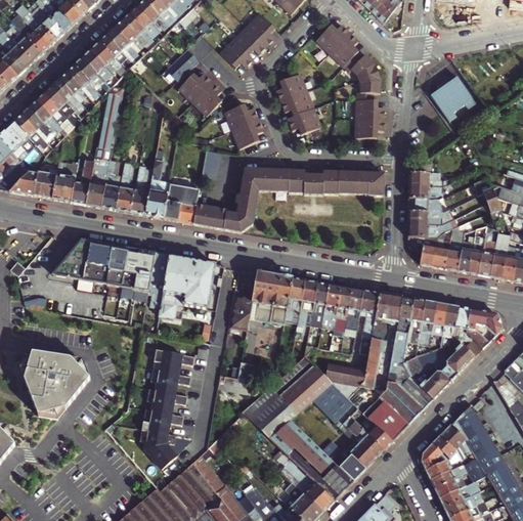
[(63,32),(73,24),(50,0),(41,0),(44,4),(41,7),(63,32)]
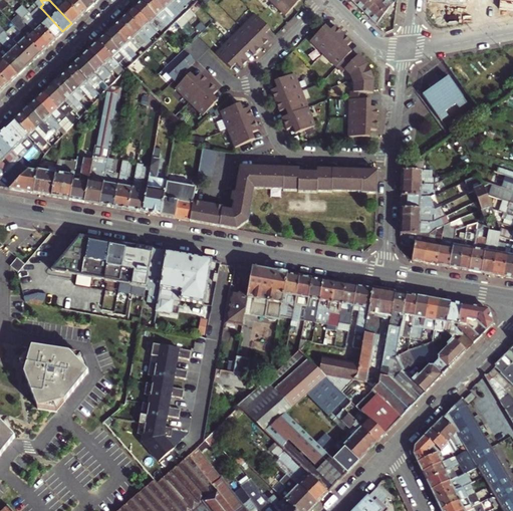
[(71,23),(79,15),(64,0),(49,0),(71,23)]
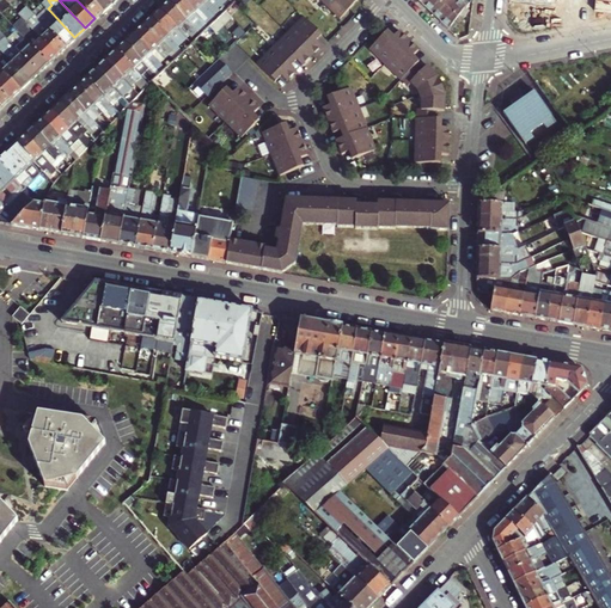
[(77,0),(95,18),(103,11),(93,0),(77,0)]
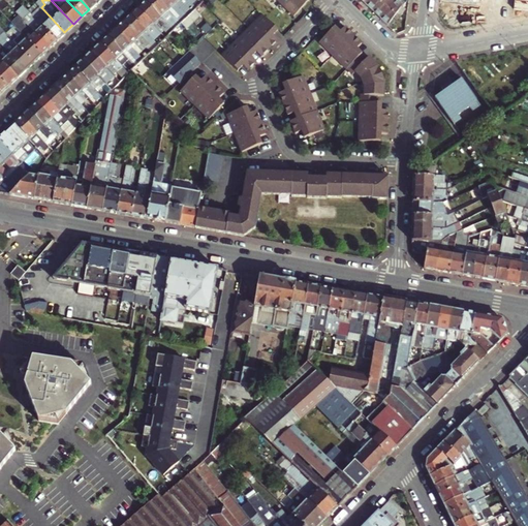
[(81,0),(89,9),(96,2),(94,0),(81,0)]
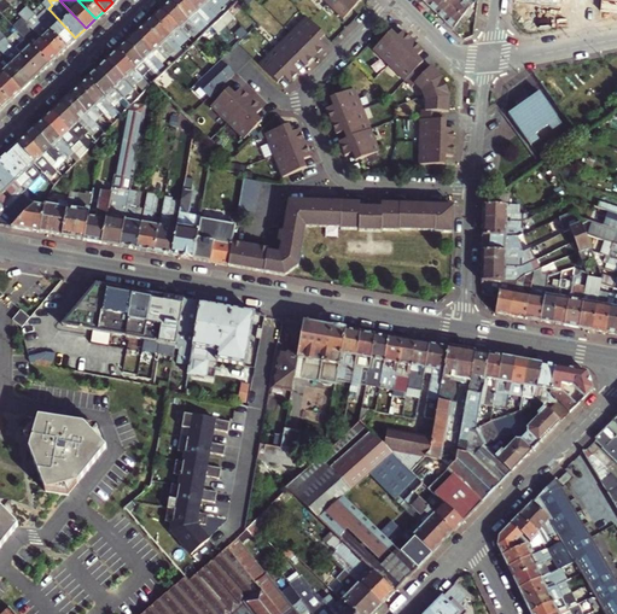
[(192,23),(187,17),(172,0),(167,0),(161,7),(178,25),(187,36),(192,41),(196,37),(201,33),(202,33),(192,23)]
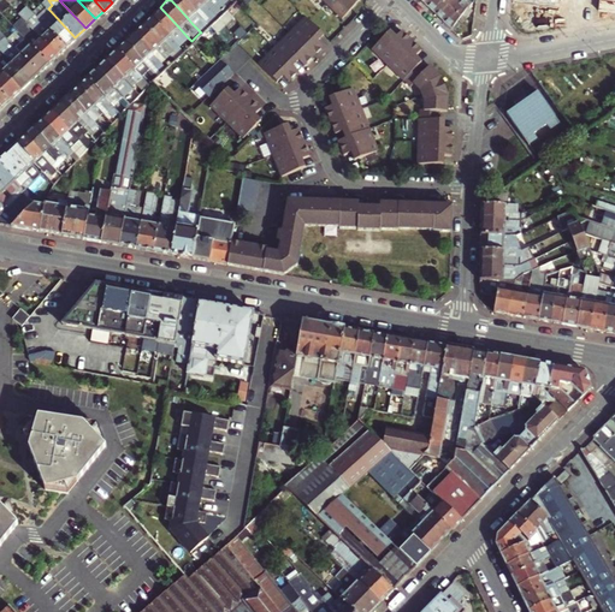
[(210,24),(205,19),(187,0),(171,0),(187,17),(191,23),(201,33),(210,24)]
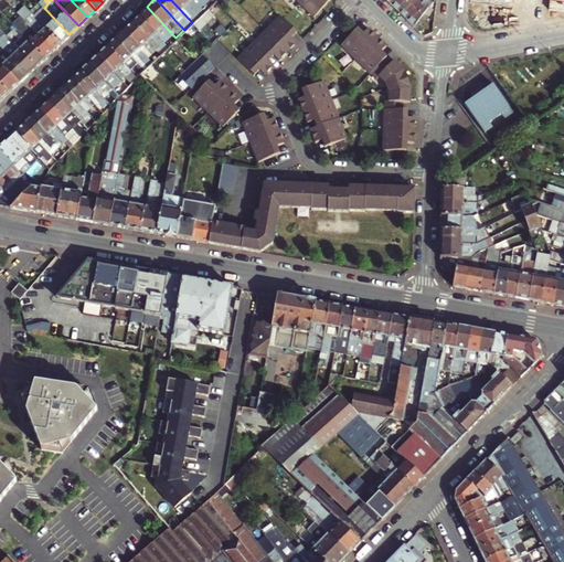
[(192,22),(200,14),(185,0),(171,0),(188,18),(192,22)]
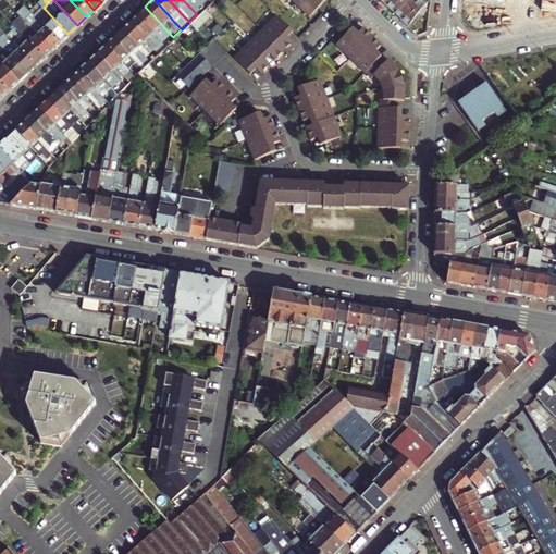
[(183,0),(197,14),(205,7),(198,0),(183,0)]
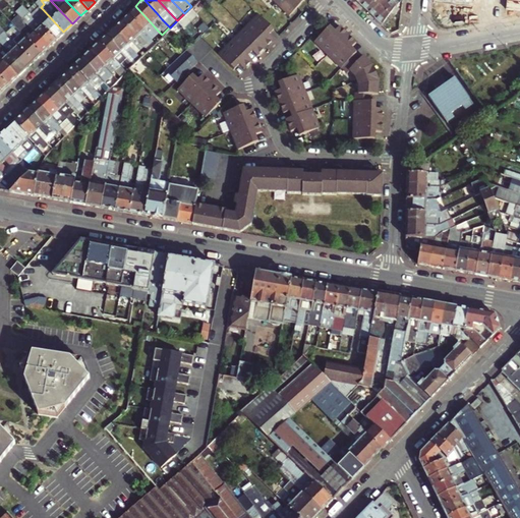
[(275,0),(288,13),(300,1),(301,0),(275,0)]
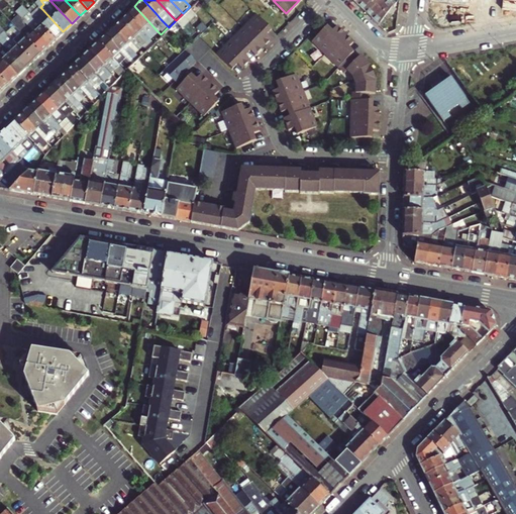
[(357,2),(364,8),(370,0),(357,0),(356,2),(357,2)]
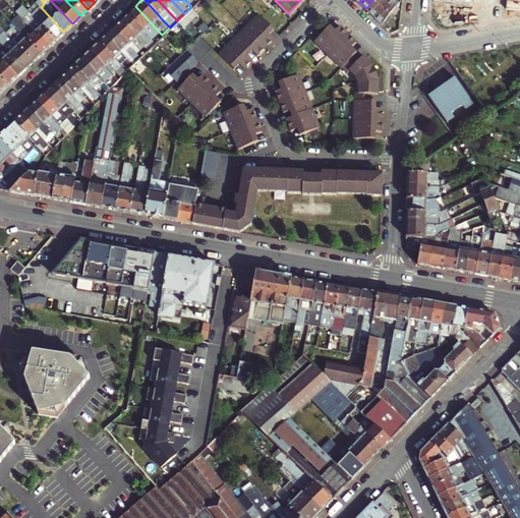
[(372,0),(366,8),(374,15),(385,0),(372,0)]
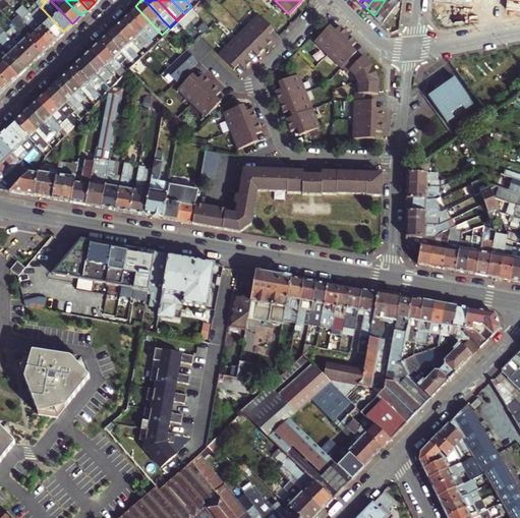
[(387,17),(391,20),(401,2),(399,0),(385,0),(374,15),(383,23),(387,17)]
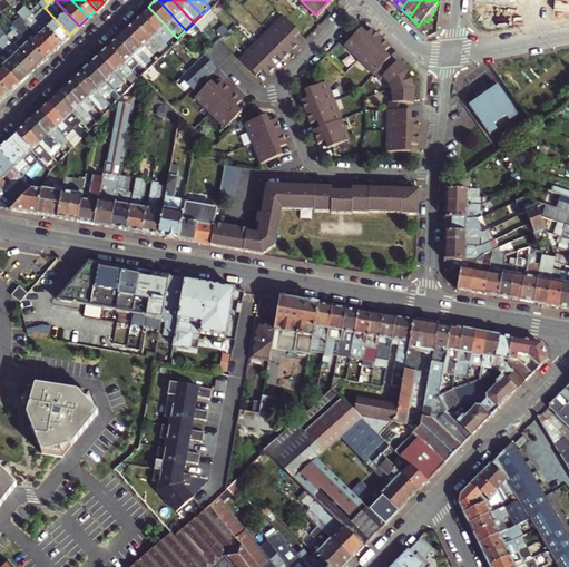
[(61,42),(69,35),(45,8),(39,1),(30,9),(61,42)]
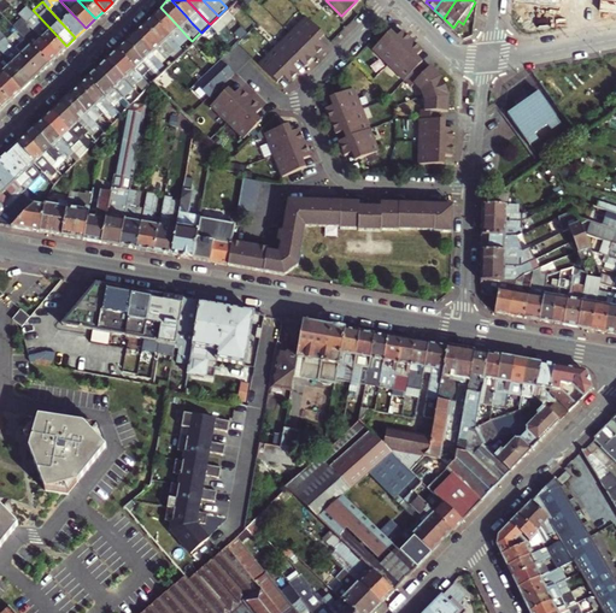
[(57,54),(66,46),(33,10),(31,7),(28,11),(33,16),(27,21),(57,54)]
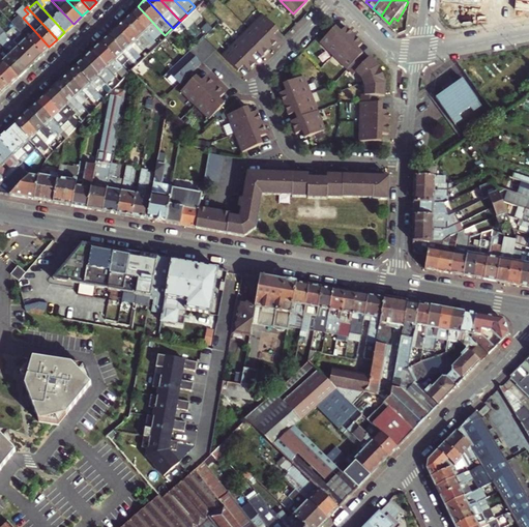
[(160,31),(152,22),(138,6),(129,12),(153,37),(160,31)]
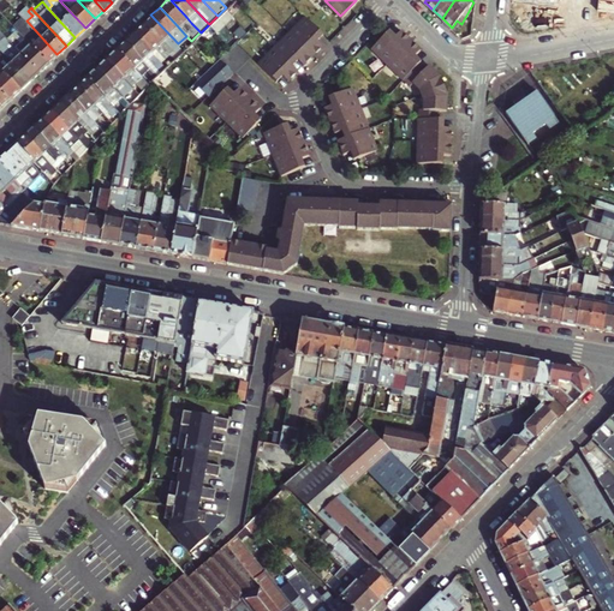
[(172,49),(178,43),(150,15),(142,23),(159,42),(162,40),(172,49)]
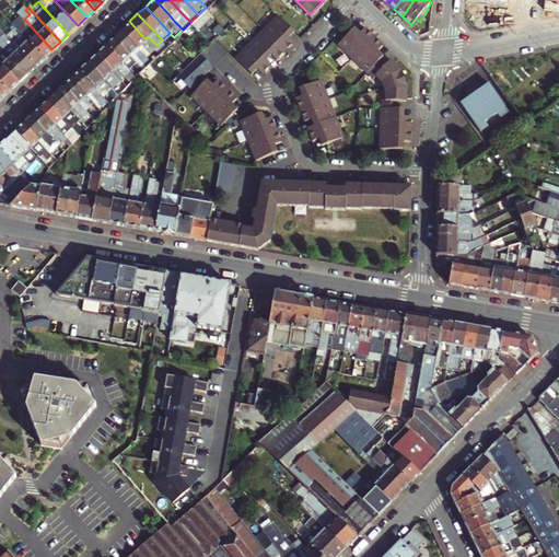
[(270,53),(276,57),(293,39),(288,35),(293,30),(290,25),(277,13),(234,56),(247,69),(251,72),(256,67),(261,72),(270,62),(265,58),(270,53)]
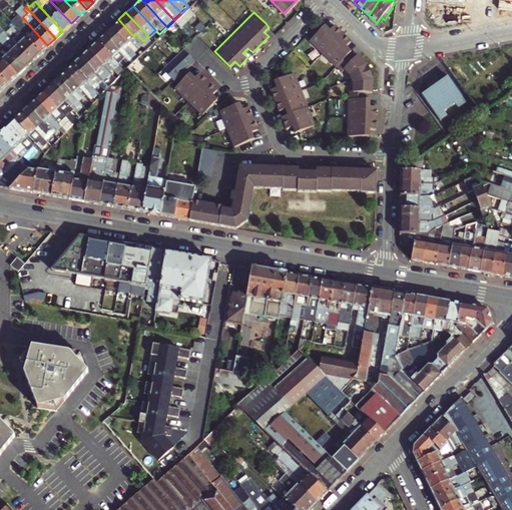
[(40,51),(47,45),(22,17),(15,24),(40,51)]
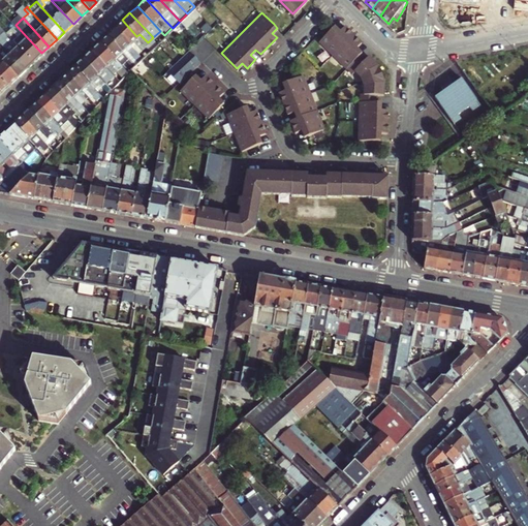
[(145,45),(136,36),(122,20),(115,27),(129,43),(132,40),(141,50),(145,45)]
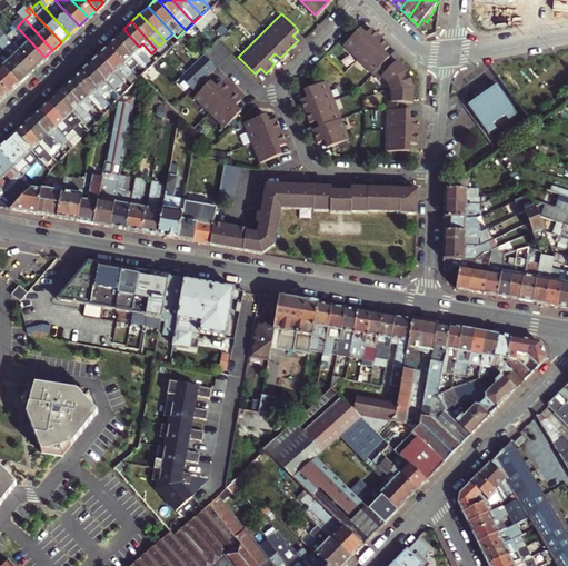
[(36,66),(45,57),(17,27),(15,25),(6,32),(13,41),(36,66)]
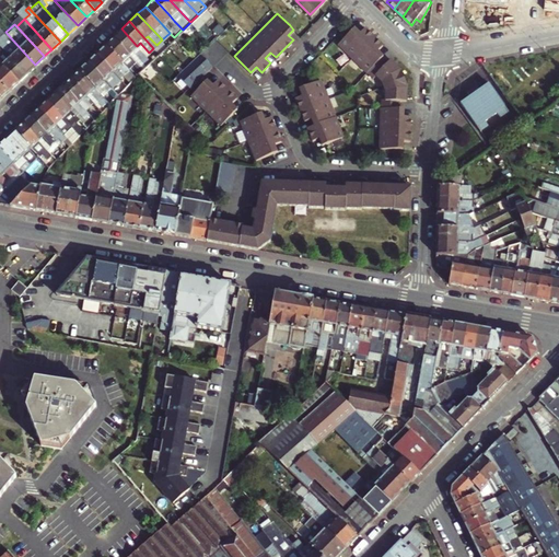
[(398,97),(406,97),(406,84),(405,83),(406,82),(400,68),(389,57),(384,61),(380,57),(383,53),(377,47),(382,43),(364,25),(359,30),(353,24),(350,27),(337,41),(372,76),(375,72),(381,78),(385,89),(385,96),(381,96),(380,146),(398,146),(403,146),(403,138),(409,139),(410,114),(404,113),(404,105),(398,105),(398,97)]
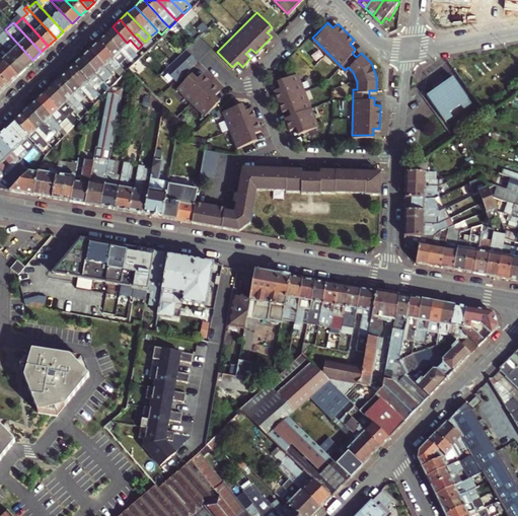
[(135,51),(127,43),(113,26),(105,33),(120,49),(128,58),(130,60),(132,63),(139,56),(137,53),(135,51)]
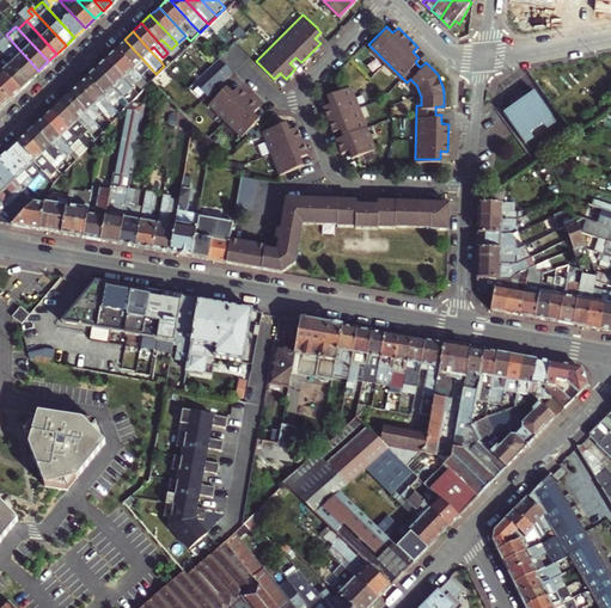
[(10,48),(14,44),(6,35),(1,40),(10,48)]
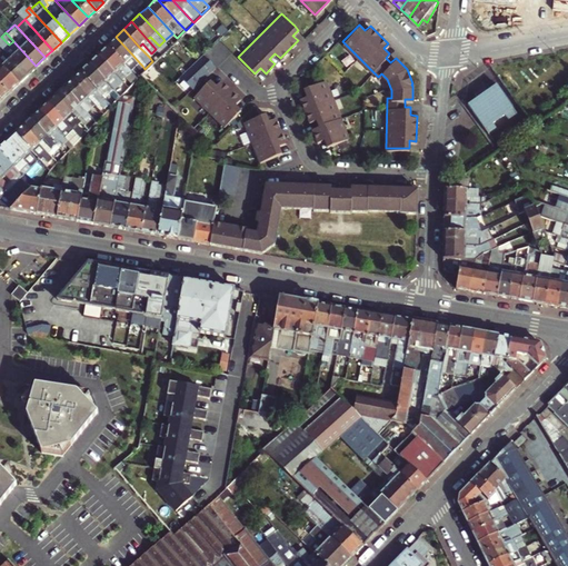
[(28,73),(36,66),(13,41),(9,45),(1,37),(0,38),(0,43),(5,49),(28,73)]
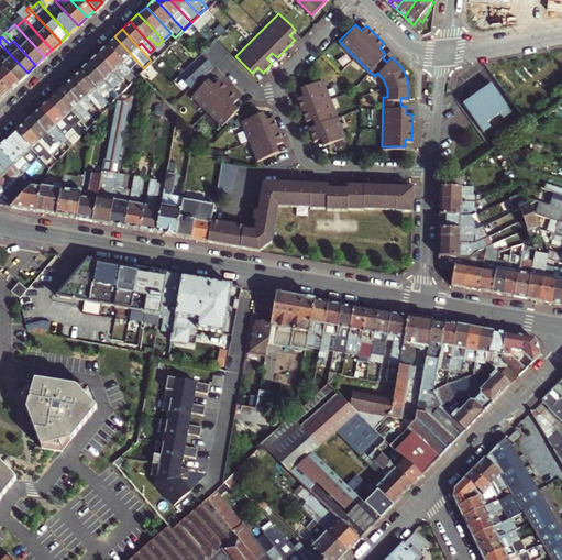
[(141,65),(139,63),(130,53),(114,36),(106,44),(135,76),(139,72),(143,68),(141,65)]
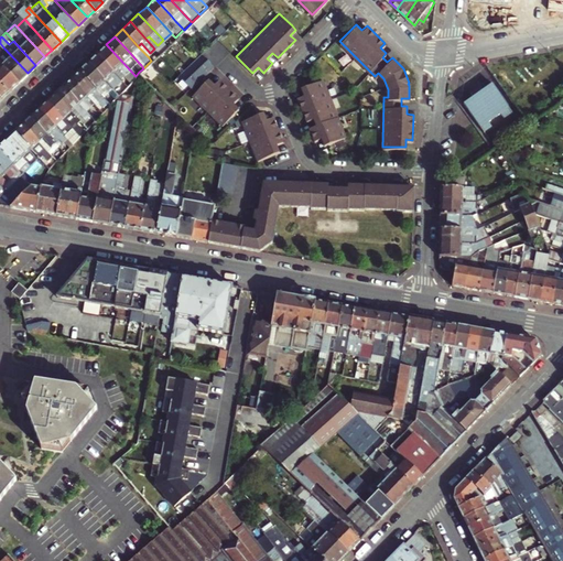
[(154,49),(158,45),(149,36),(145,39),(154,49)]
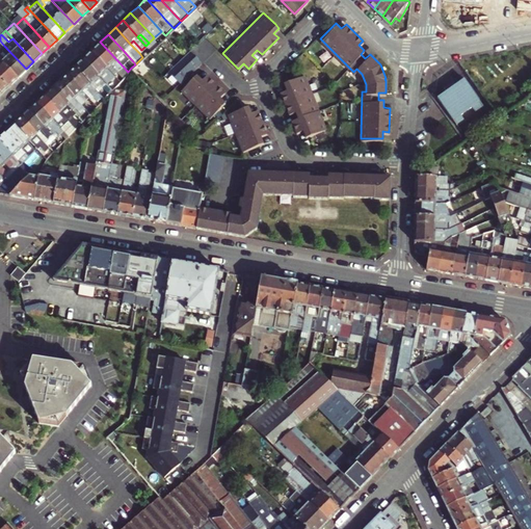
[(148,47),(151,50),(158,43),(156,40),(148,47)]
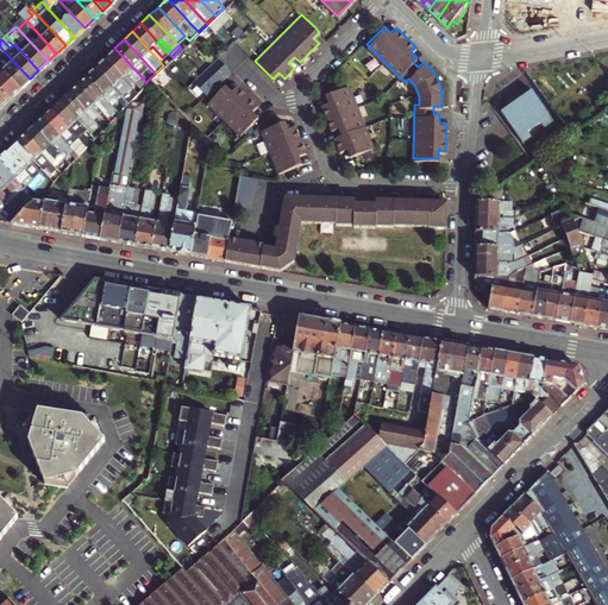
[(158,60),(162,57),(152,46),(149,50),(158,60)]
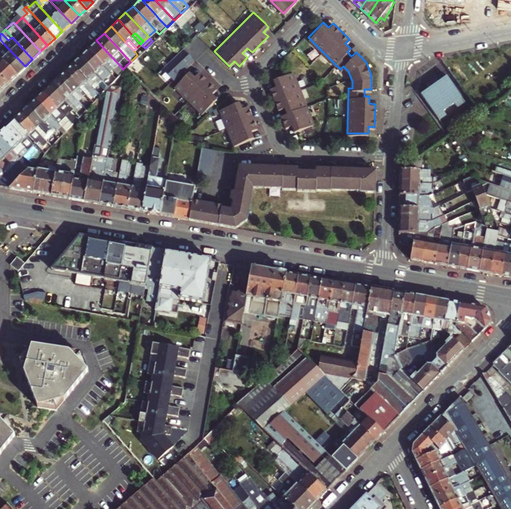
[(118,73),(123,69),(96,40),(88,47),(107,68),(110,65),(118,73)]
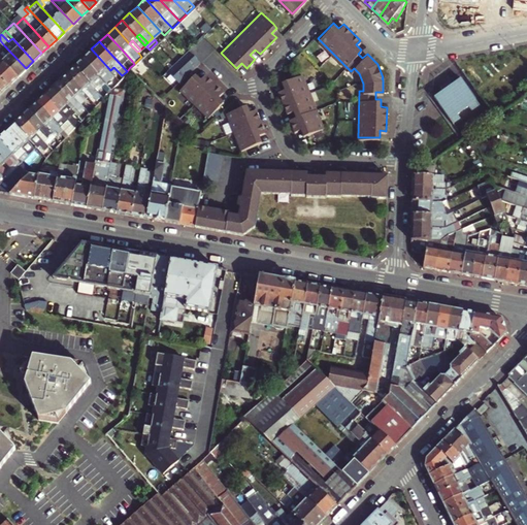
[(0,57),(18,76),(26,68),(4,45),(0,50),(0,57)]
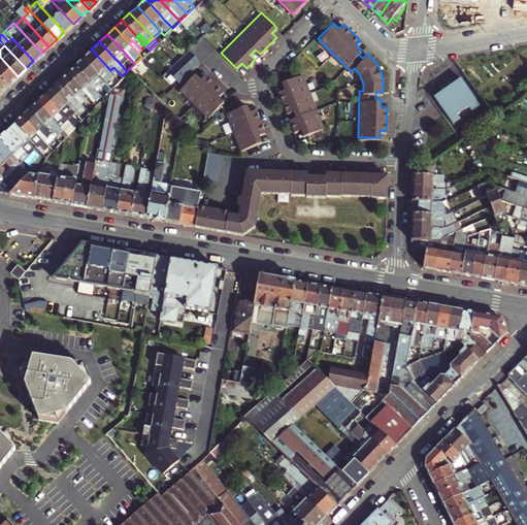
[(139,54),(141,57),(150,50),(146,46),(139,54)]
